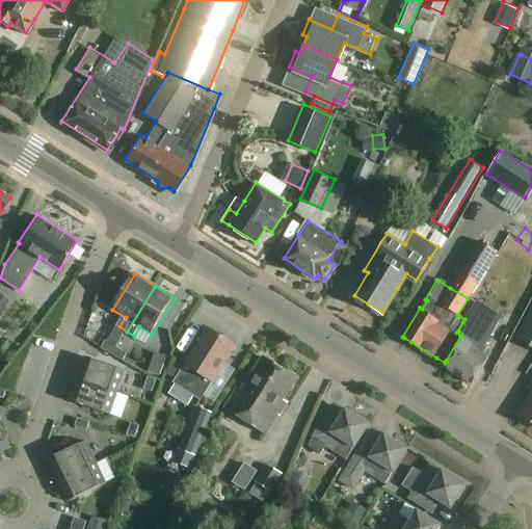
[(0,314),(9,299),(0,292),(0,314)]
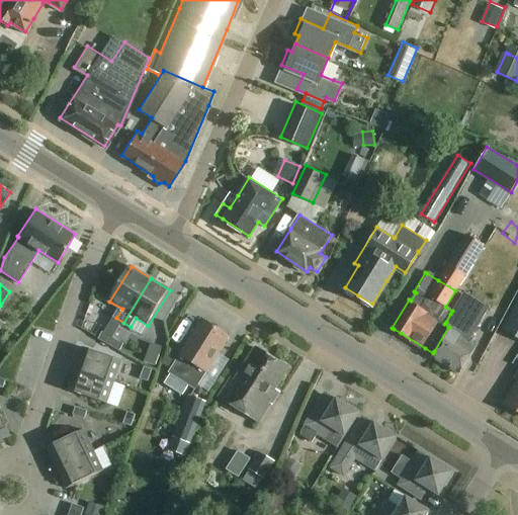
[(433,353),(431,355),(459,372),(478,342),(469,337),(481,319),(456,304),(464,292),(457,287),(455,290),(445,307),(452,311),(450,314),(446,322),(444,324),(449,327),(448,327),(434,351),(433,353)]
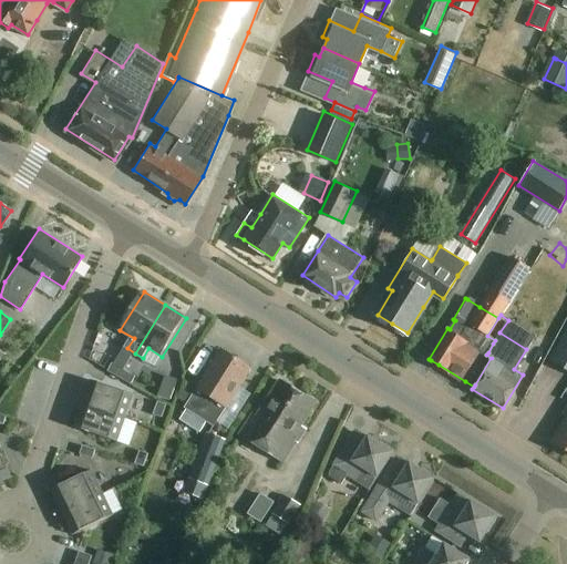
[(566,332),(552,361),(566,370),(566,332)]
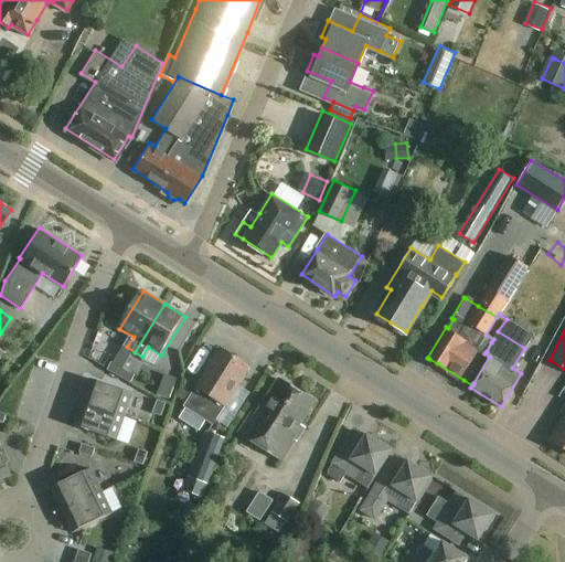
[(212,423),(224,403),(248,364),(219,346),(194,384),(196,386),(188,401),(184,405),(212,423)]
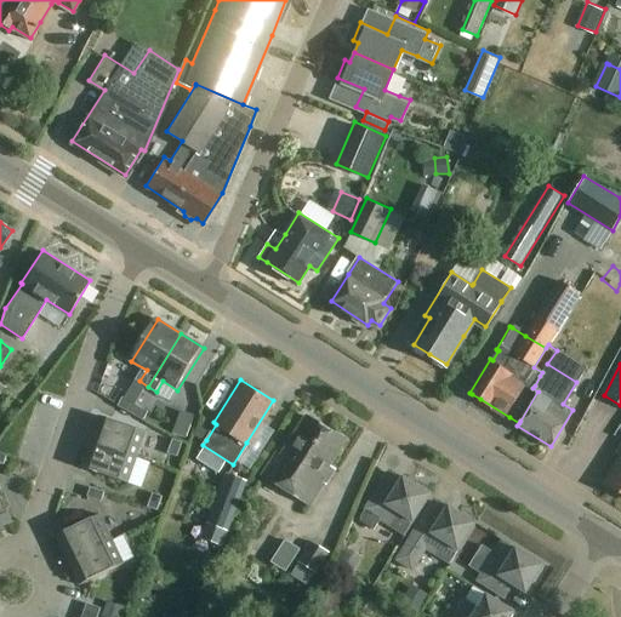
[(117,404),(130,411),(135,403),(121,395),(117,404)]
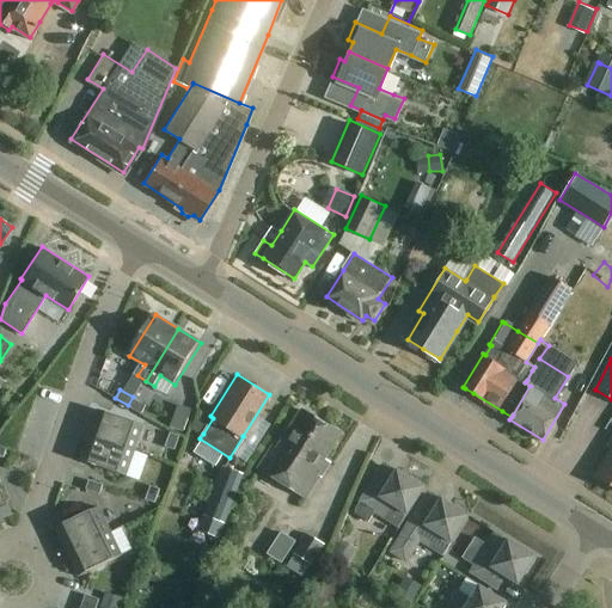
[(133,397),(128,405),(140,412),(145,404),(133,397)]
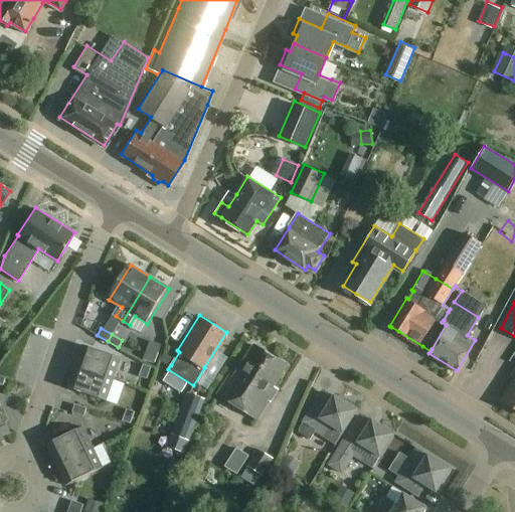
[(227,375),(216,392),(258,418),(270,398),(272,400),(280,388),(274,384),(287,364),(253,344),(231,378),(227,375)]
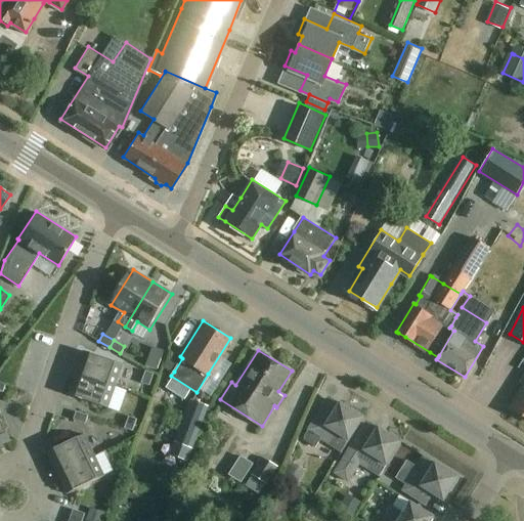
[(116,387),(123,365),(84,351),(77,374),(116,387)]
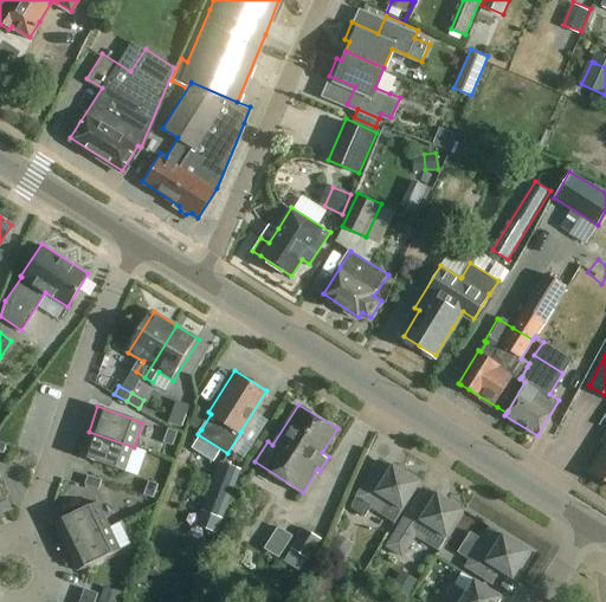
[(201,407),(191,422),(201,429),(211,414),(208,412),(201,407)]
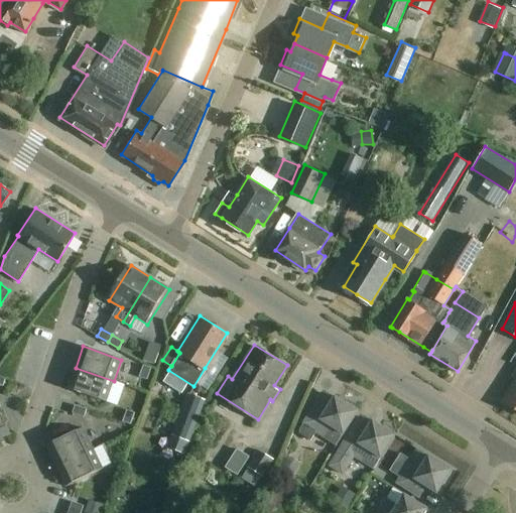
[(139,375),(146,377),(150,367),(143,364),(139,375)]
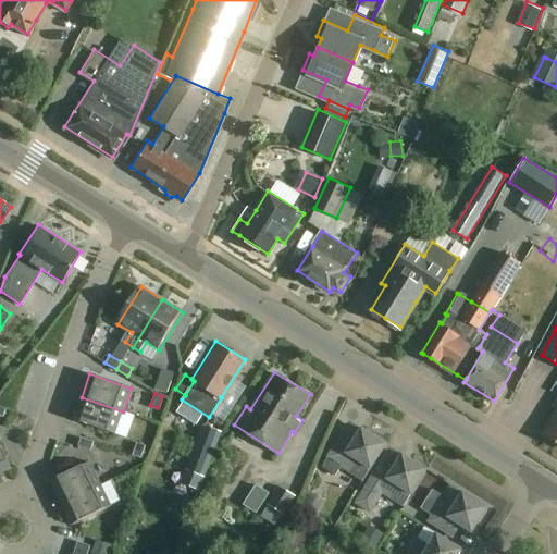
[(114,434),(123,411),(82,397),(73,420),(114,434)]
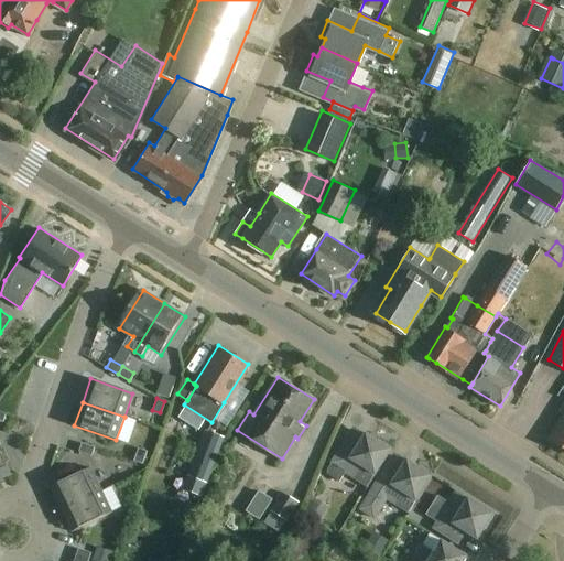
[(563,402),(560,409),(563,411),(563,412),(549,438),(563,446),(563,402)]
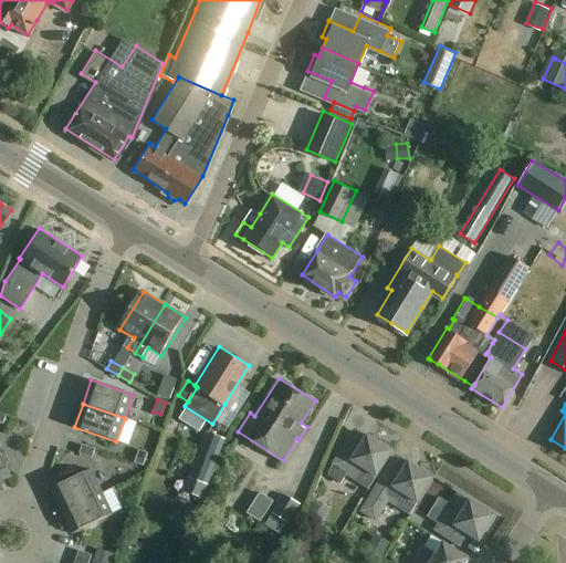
[(206,430),(188,477),(207,483),(223,437),(206,430)]
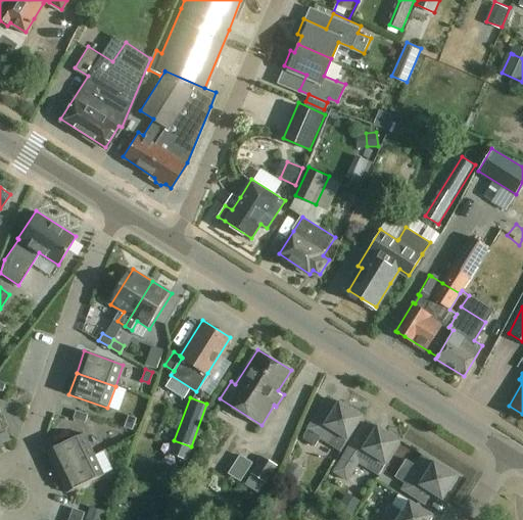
[(324,402),(306,428),(301,436),(315,444),(320,436),(330,442),(337,432),(348,438),(363,415),(339,400),(334,409),(324,402)]
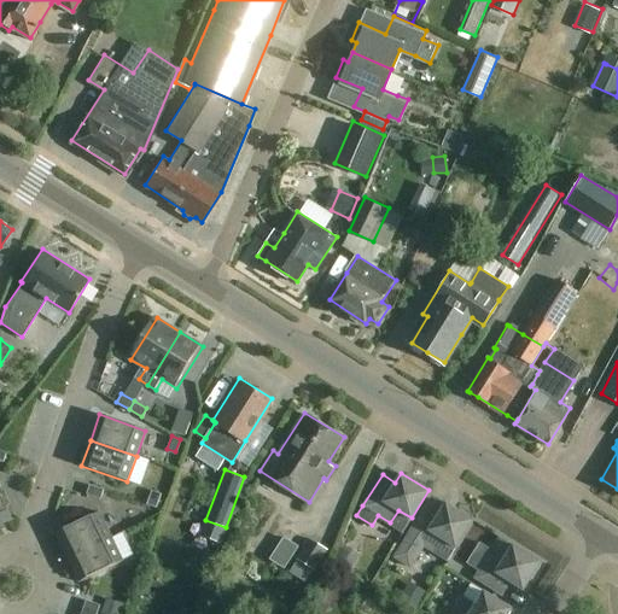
[(86,492),(100,497),(104,489),(89,483),(86,492)]
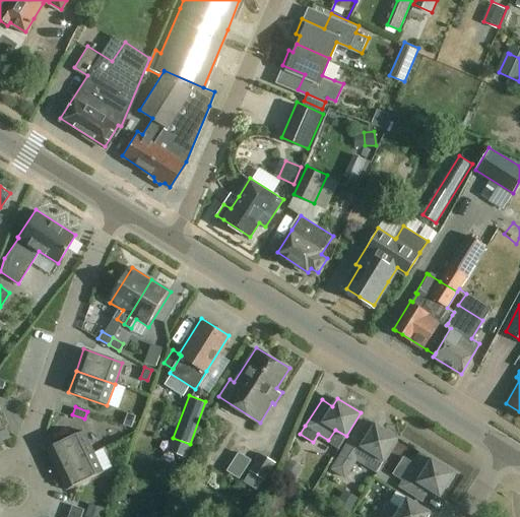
[(124,424),(131,426),(135,414),(128,412),(124,424)]
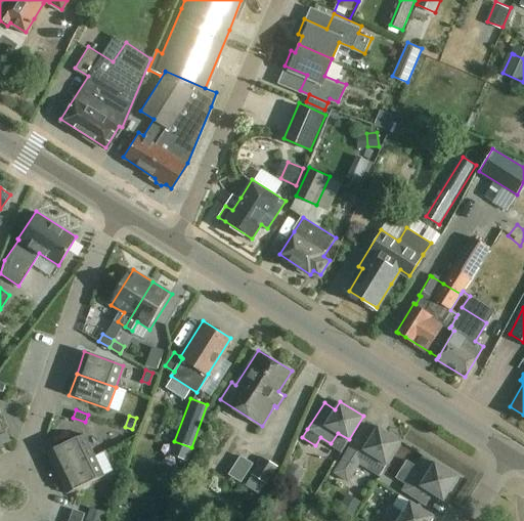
[(0,417),(0,443),(10,439),(0,417)]
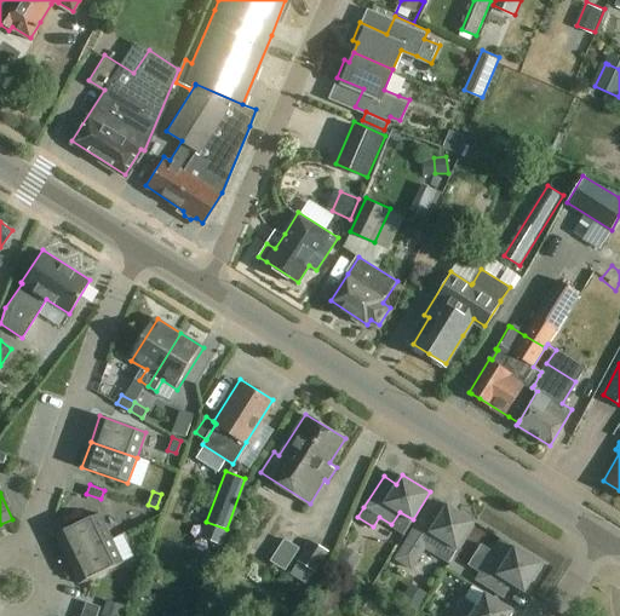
[(476,520),(448,504),(442,512),(429,505),(409,535),(395,557),(413,569),(428,547),(437,553),(451,562),(458,548),(476,520)]
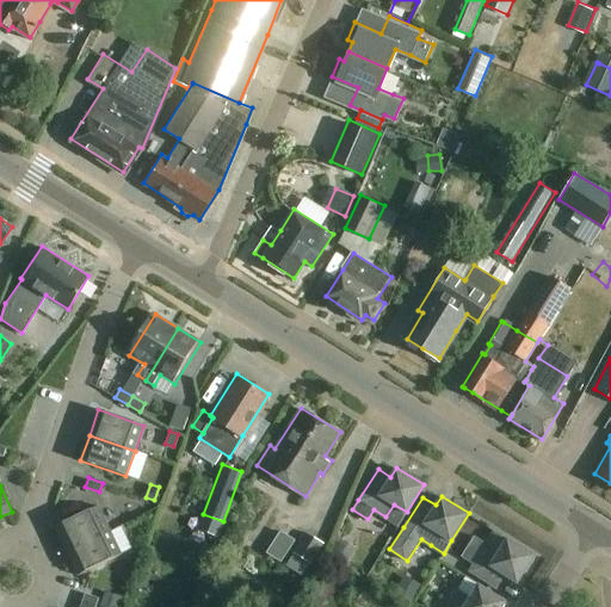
[(109,531),(98,507),(54,527),(66,552),(109,531)]
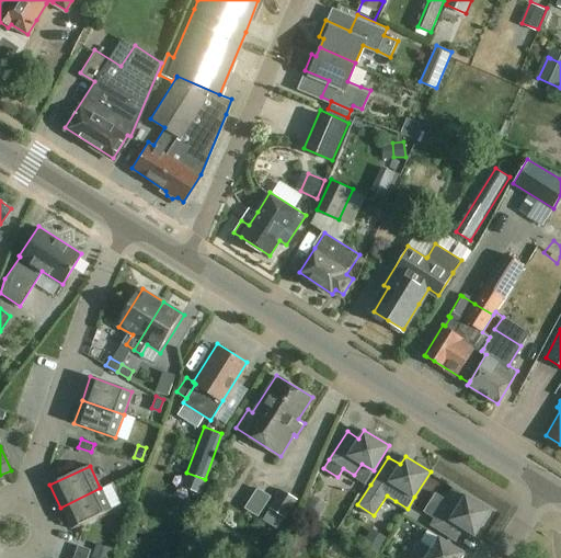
[(474,535),(491,510),(466,494),(454,487),(431,523),(456,539),(464,527),(474,535)]
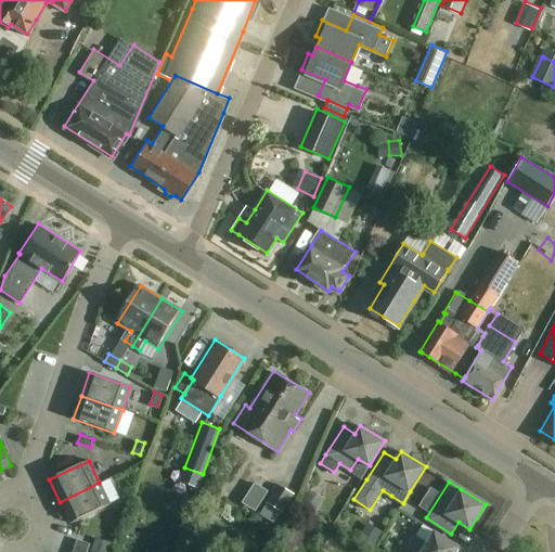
[(110,505),(99,483),(60,502),(69,524),(110,505)]
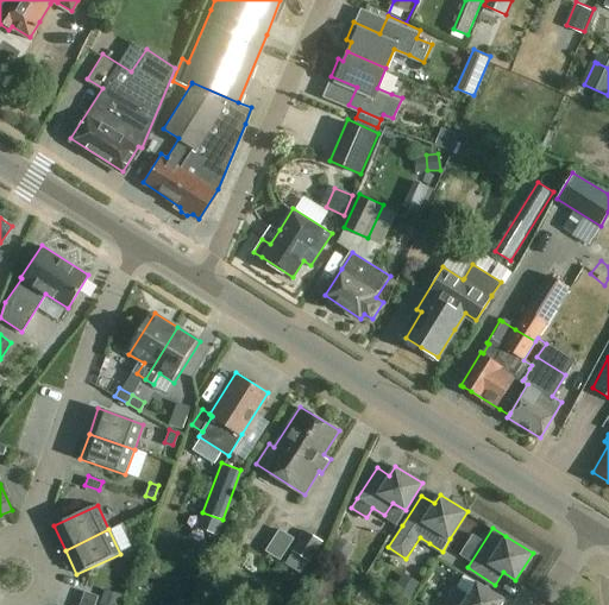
[(307,529),(294,549),(311,559),(312,560),(324,540),(307,529)]
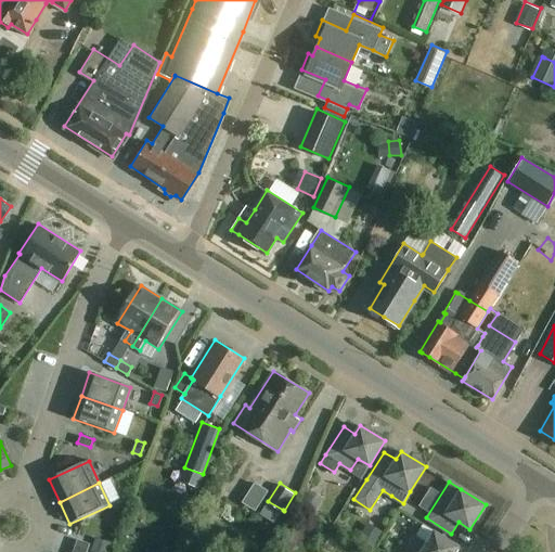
[(315,511),(325,497),(309,486),(299,500),(315,511)]
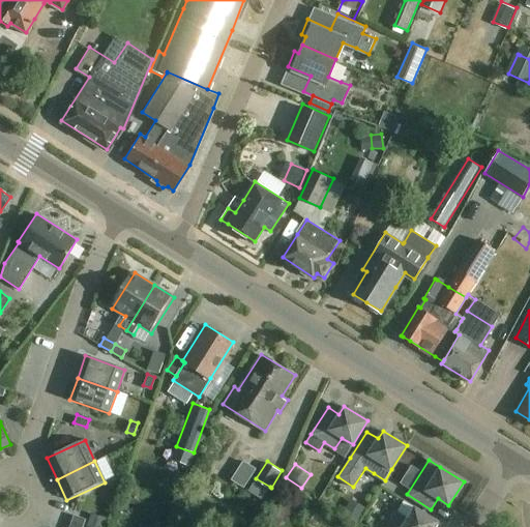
[(246,495),(257,473),(240,466),(230,488),(246,495)]
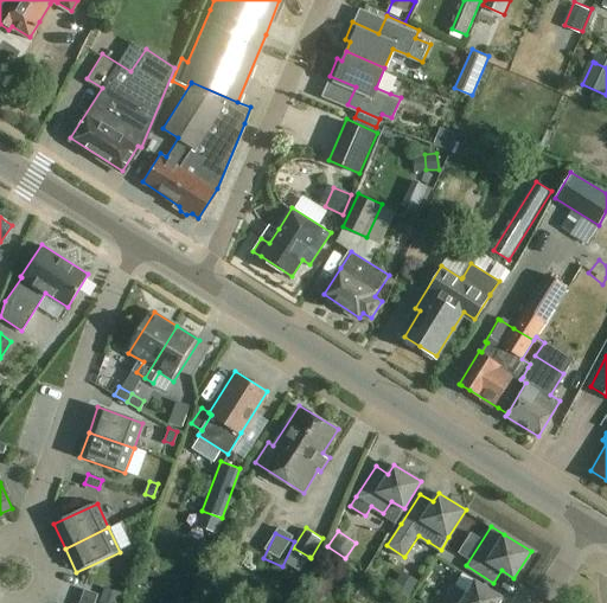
[(403,571),(393,588),(409,598),(420,582),(403,571)]
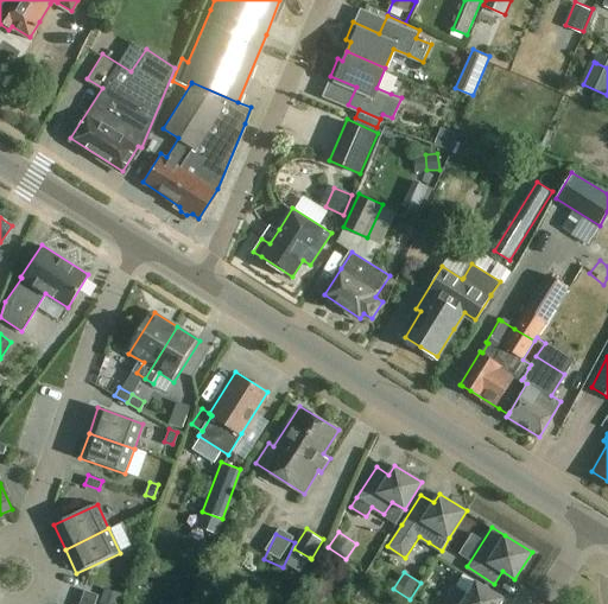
[(499,603),(504,597),(476,580),(468,592),(456,585),(443,603),(499,603)]
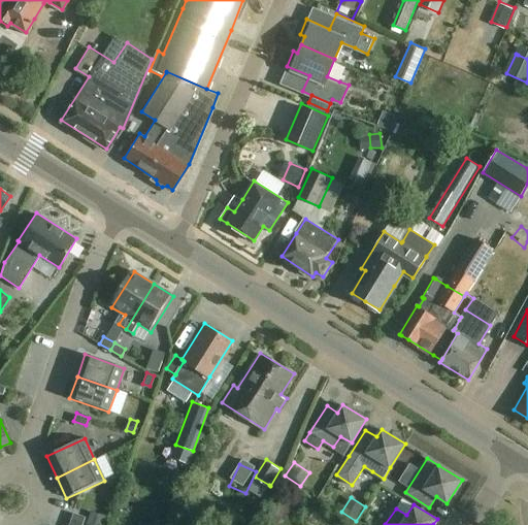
[(73,511),(70,519),(83,524),(86,516),(73,511)]
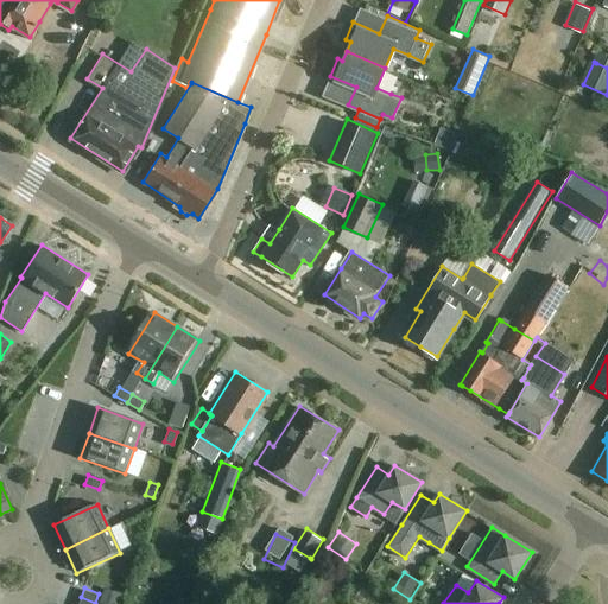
[(105,590),(99,603),(118,603),(121,596),(105,590)]
